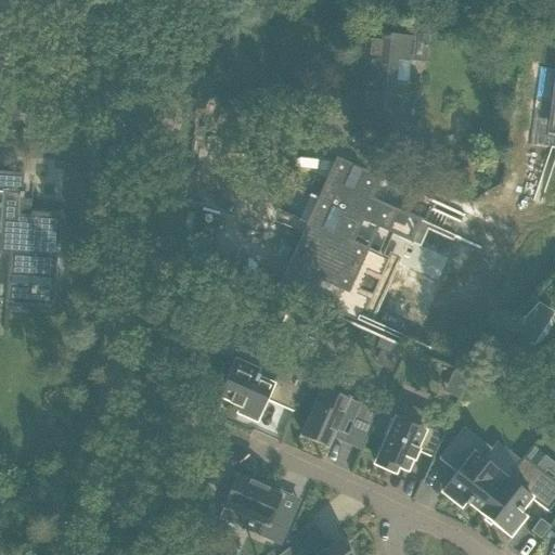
[(358,125),(403,129),(410,59),(403,59),(405,40),(389,39),(389,37),(366,35),(364,56),(369,56),(364,93),(361,92),(358,125)]
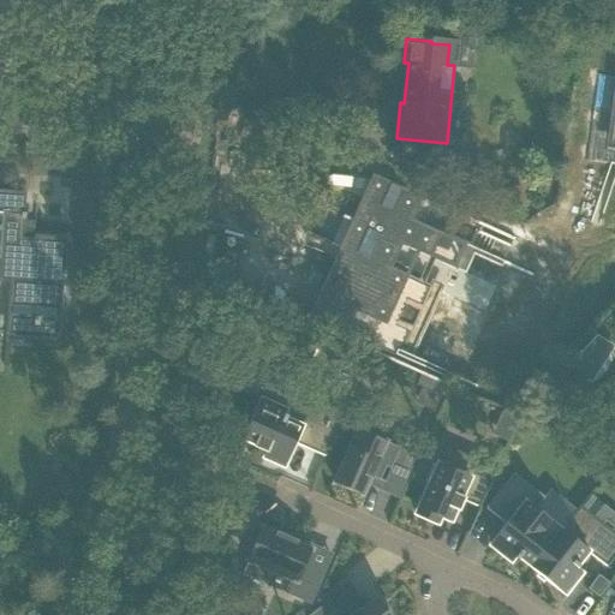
[(23,214),(25,193),(0,191),(0,279),(1,278),(12,279),(10,302),(60,306),(66,239),(35,237),(33,239),(22,238),(23,220),(25,220),(25,214),(23,214)]
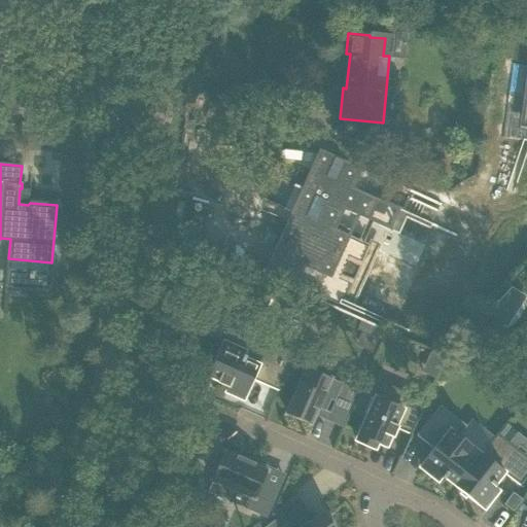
[(310,167),(260,276),(291,290),(296,279),(276,270),(282,257),(319,274),(348,211),(385,229),(395,206),(310,167)]
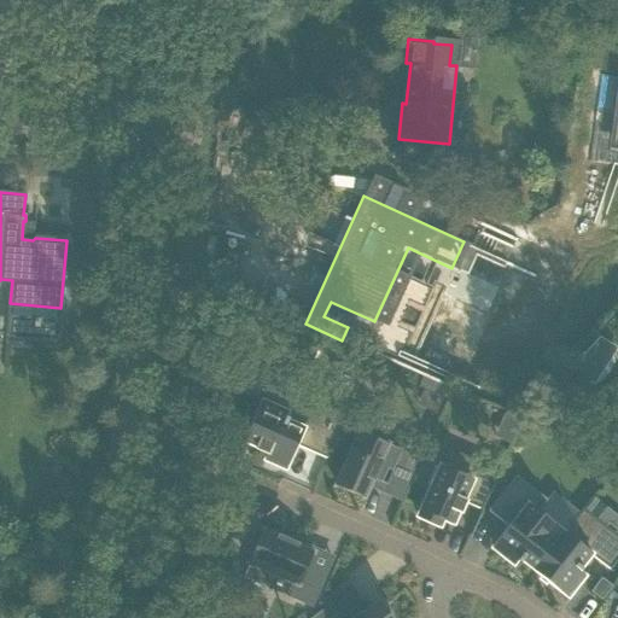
[(598,339),(589,349),(607,360),(614,350),(598,339)]
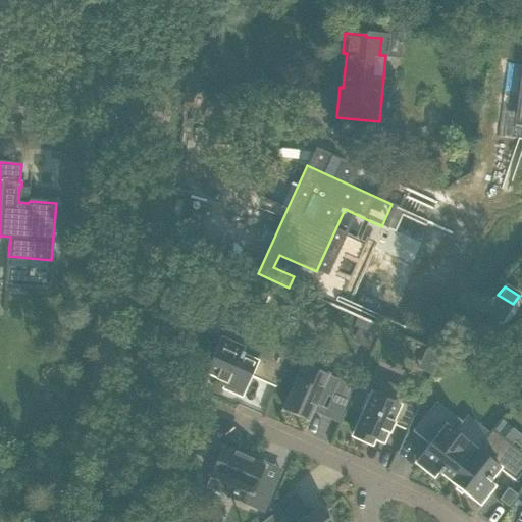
[(513,304),(498,295),(479,315),(499,327),(513,304)]
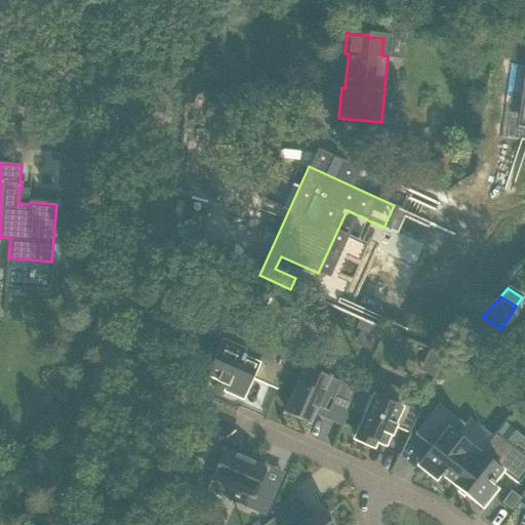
[(298,300),(294,310),(309,316),(313,308),(298,300)]
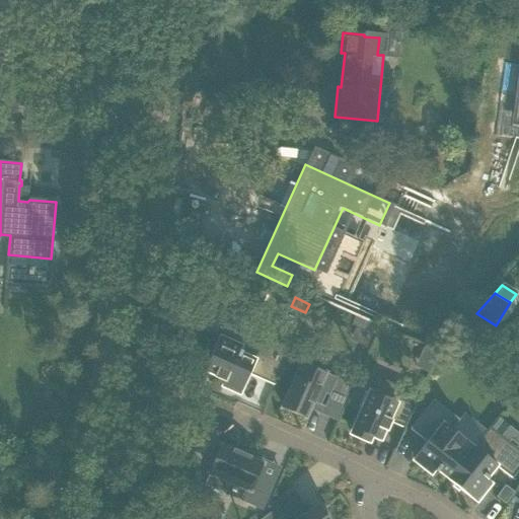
[(355,316),(351,324),(373,335),(376,326),(355,316)]
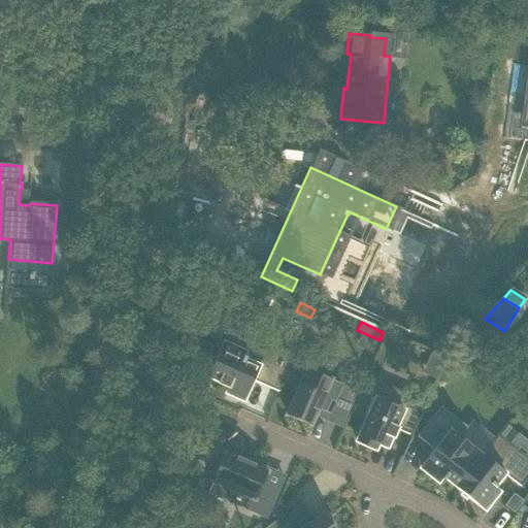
[(226,392),(244,400),(254,381),(278,392),(295,355),(268,343),(258,368),(244,362),(246,358),(243,357),(244,353),(222,343),(208,376),(220,381),(218,385),(227,389),(226,392)]
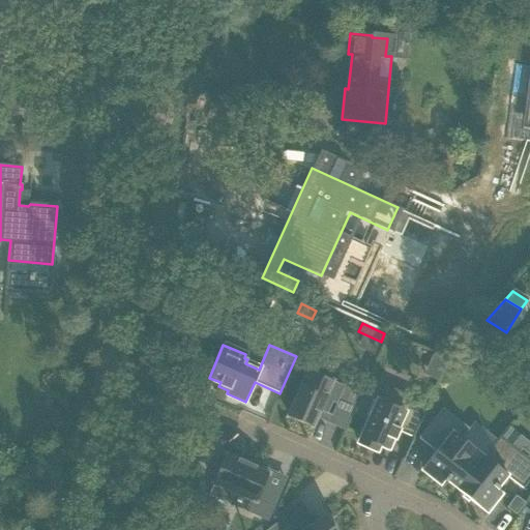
[(434,352),(430,362),(443,369),(448,358),(434,352)]
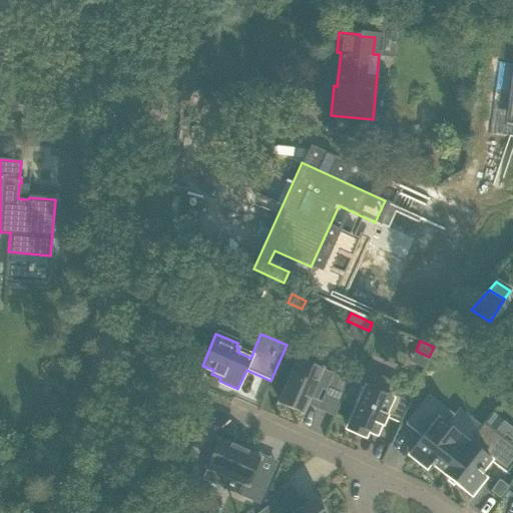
[(292,374),(278,404),(302,414),(309,398),(317,401),(322,390),(326,392),(328,385),(343,392),(353,370),(337,363),(332,374),(303,361),(296,376),(292,374)]
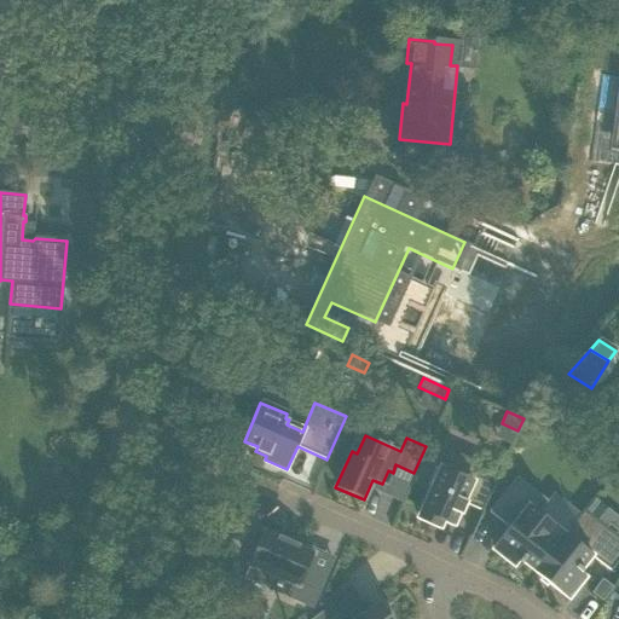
[(438,528),(441,521),(452,526),(457,513),(461,515),(467,503),(482,510),(499,473),(449,450),(440,470),(435,468),(428,485),(433,486),(418,520),(438,528)]
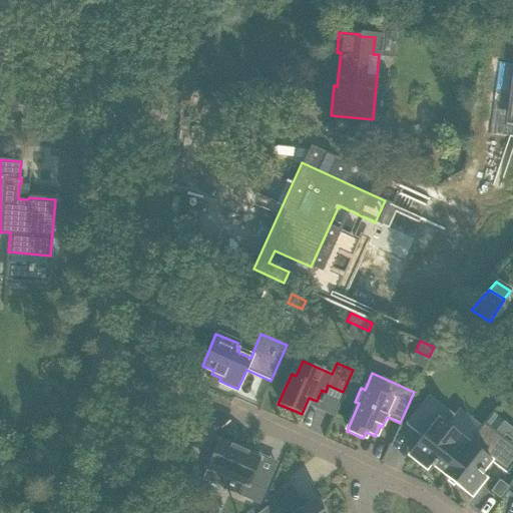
[(469,442),(446,425),(454,415),(428,395),(405,424),(422,437),(409,454),(428,469),(430,466),(432,467),(434,465),(444,473),(469,442)]
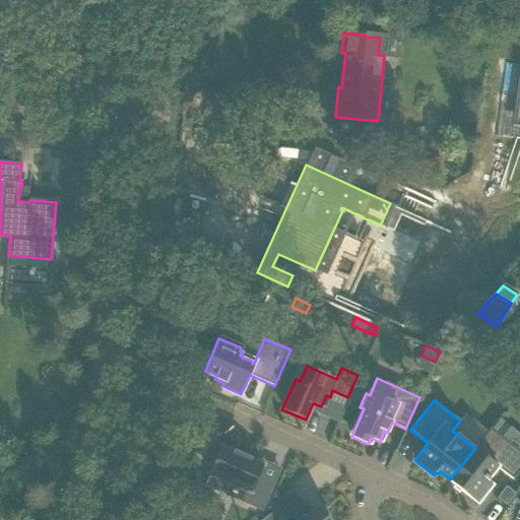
[(450,479),(449,480),(476,503),(492,483),(489,480),(490,479),(486,477),(496,466),(513,479),(519,470),(519,453),(490,430),(475,448),(450,479)]
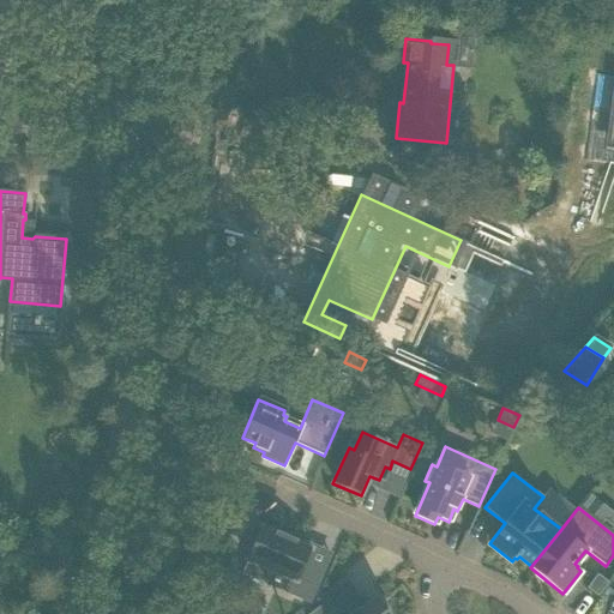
[(260,527),(259,529),(253,527),(247,540),(253,542),(246,560),(247,560),(241,573),(265,584),(271,571),(295,582),(290,593),(308,601),(319,576),(302,569),(312,546),(294,539),(293,541),(260,527)]
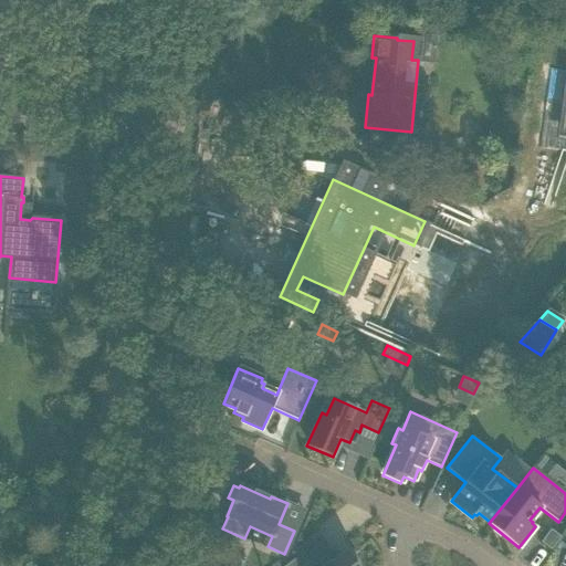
[(551,530),(541,543),(551,549),(561,537),(551,530)]
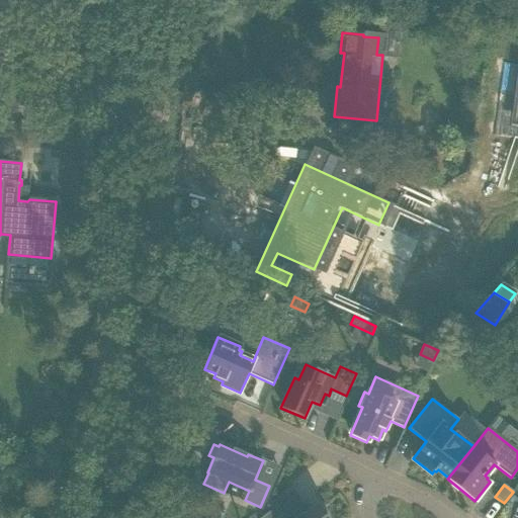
[(327,517),(317,505),(303,515),(297,509),(287,516),(284,513),(278,505),(260,517),(327,517)]
